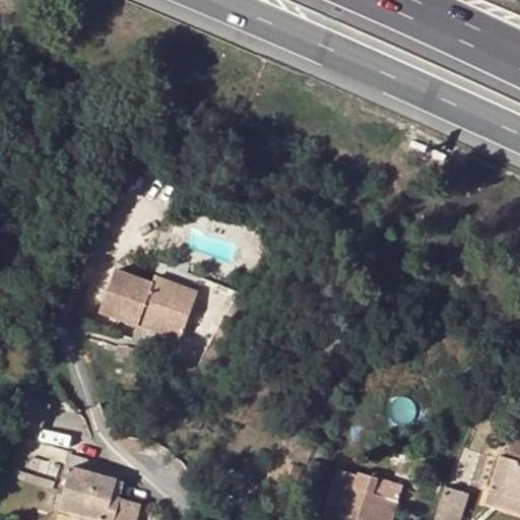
[(156,283),(120,269),(104,310),(141,327),(142,323),(185,340),(203,294),(159,276),(156,283)]
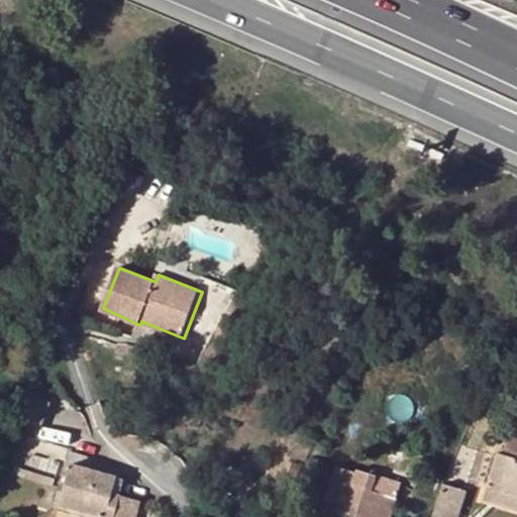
[(502,454),(497,453),(486,487),(516,497),(516,431),(510,429),(502,454)]
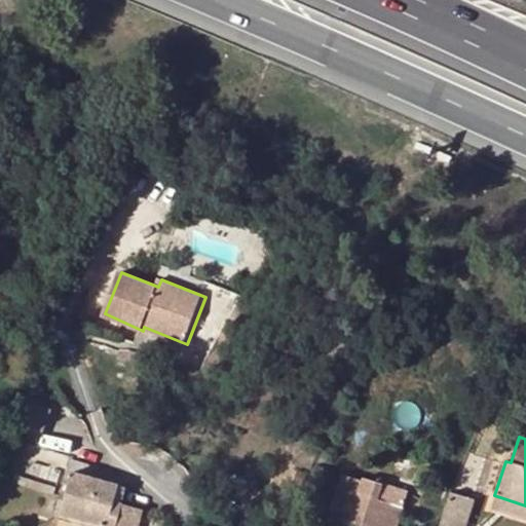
[(75,459),(73,465),(99,473),(100,465),(89,463),(92,448),(76,443),(72,458),(75,459)]
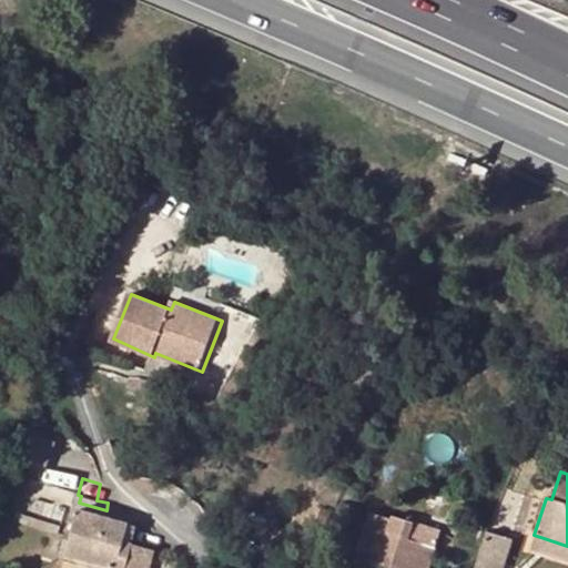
[(129,523),(78,509),(67,554),(115,567),(124,567),(131,545),(132,543),(123,540),(129,523)]
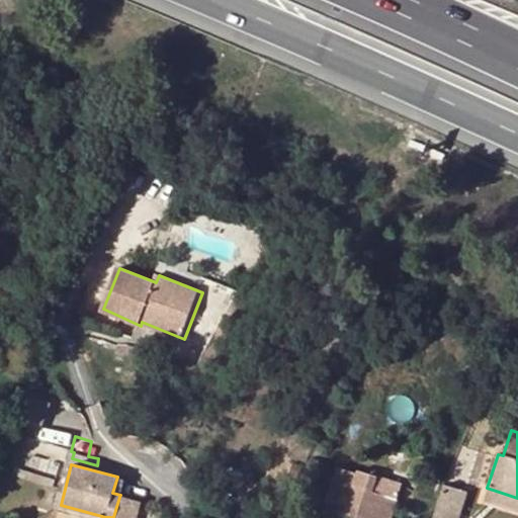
[(338,466),(326,508),(356,517),(359,517),(391,517),(397,499),(358,487),(363,471),(357,469),(356,472),(338,466)]
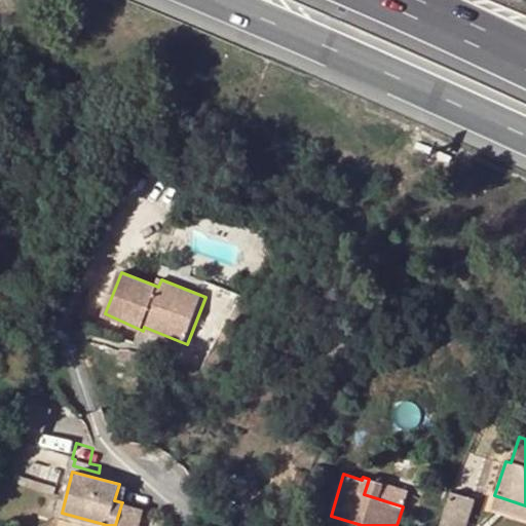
[(125,485),(119,484),(114,500),(122,502),(125,485)]
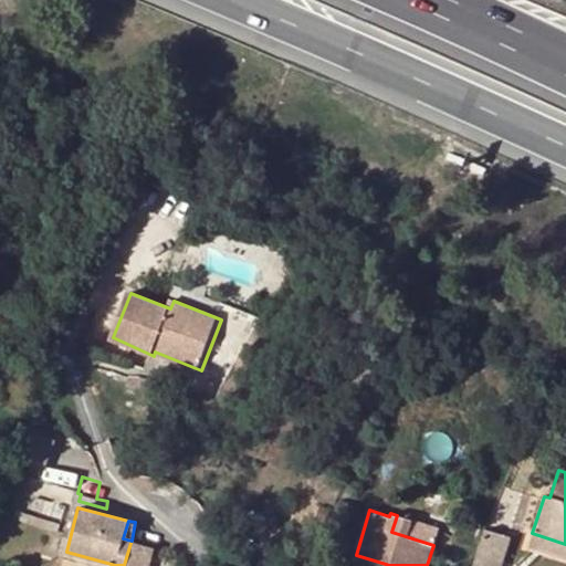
[(472,565),(488,530),(483,527),(470,565),(472,565)]
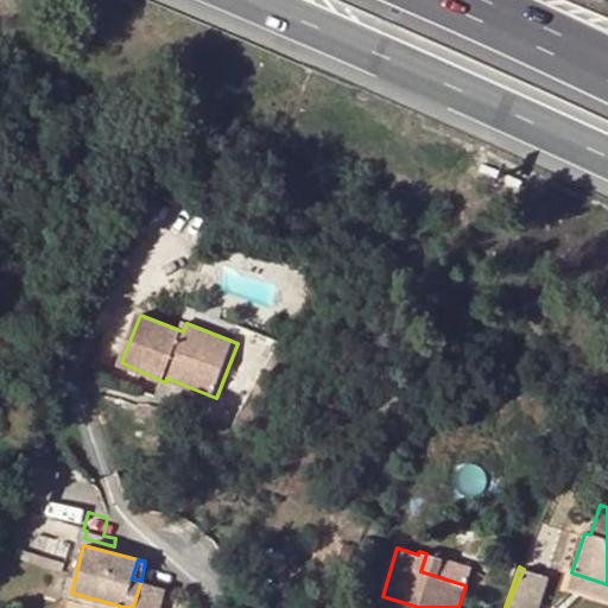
[(536,607),(546,576),(524,569),(507,607),(536,607)]
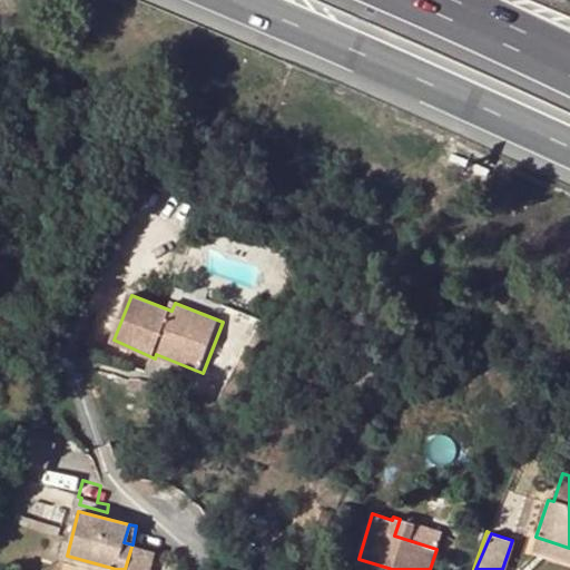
[(569,548),(536,537),(532,548),(569,560),(569,548)]
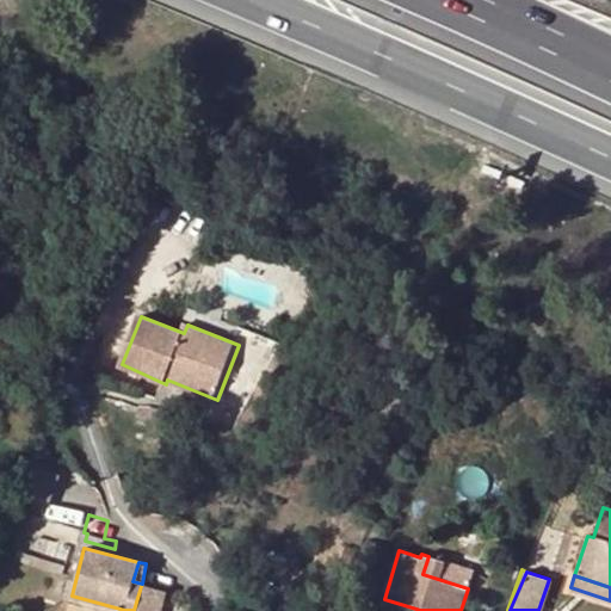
[(155,591),(141,586),(134,610),(154,610),(156,606),(158,598),(158,594),(155,591)]
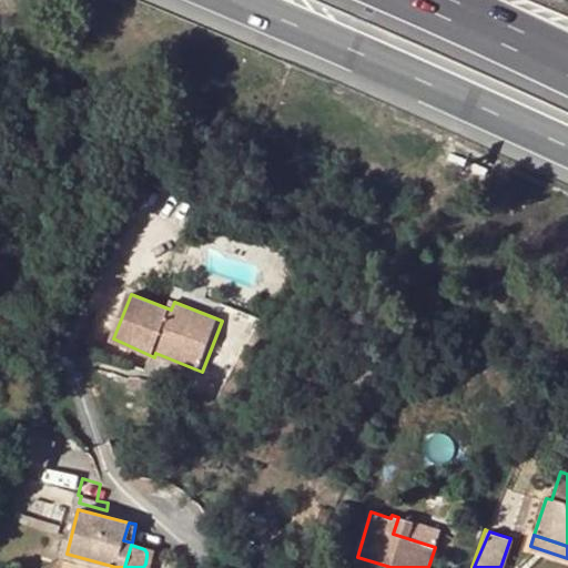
All buildings are outlined.
